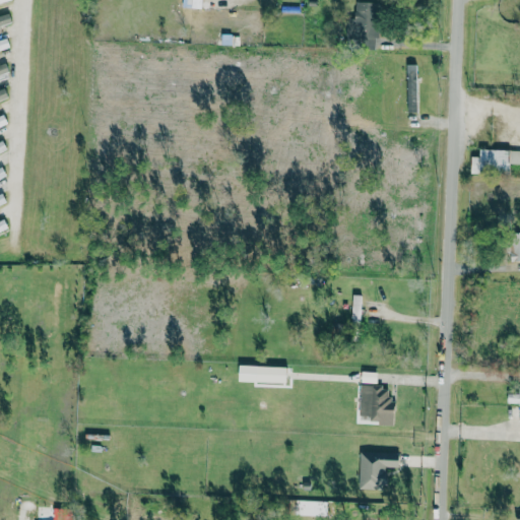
[(202,8),(202,0),(182,0),(182,8),(202,8)]
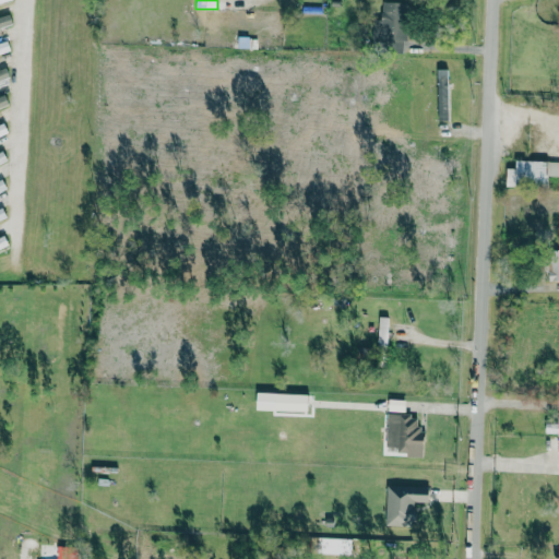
[(372,20),(371,47),(406,49),(407,2),(382,1),(381,20),(372,20)]
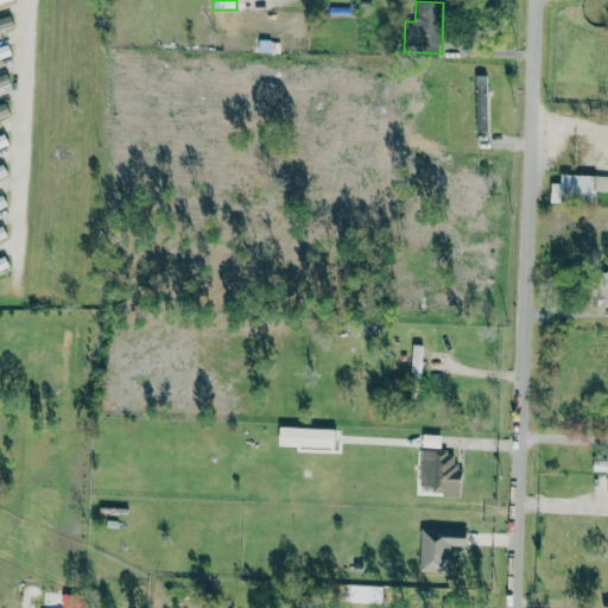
[(0,18),(0,30),(13,26),(10,16),(0,18)]
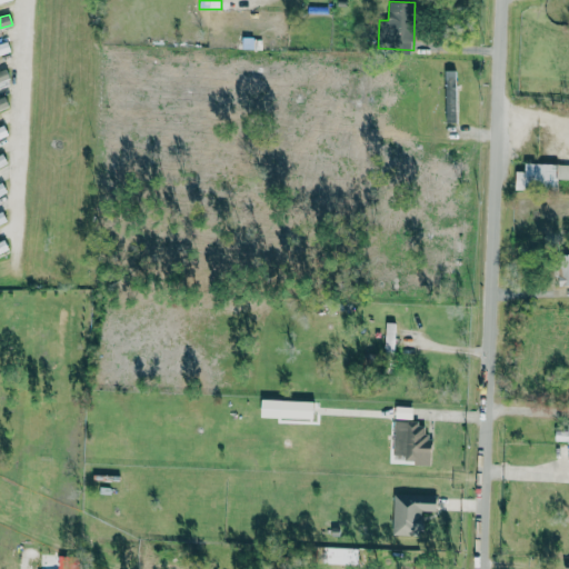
[(0,55),(11,51),(7,41),(0,42),(0,55)]
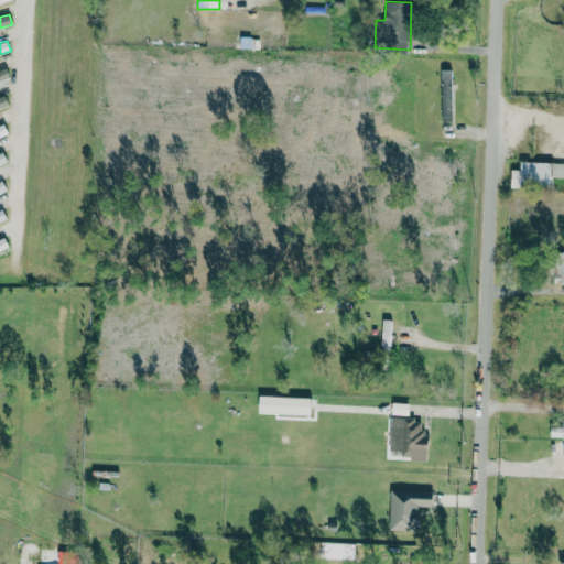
[(0,80),(9,78),(6,68),(0,69),(0,80)]
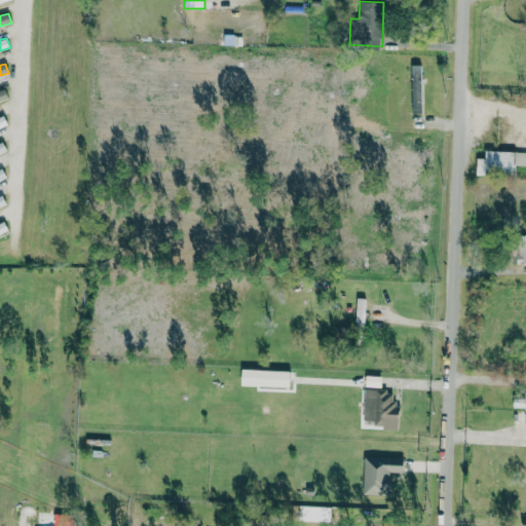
[(421,113),(421,65),(411,65),(412,113),(421,113)]
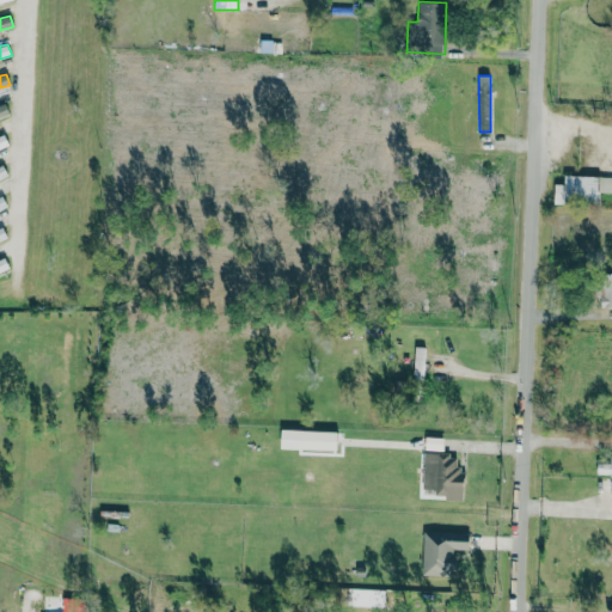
[(0,105),(0,118),(10,115),(5,104),(0,105)]
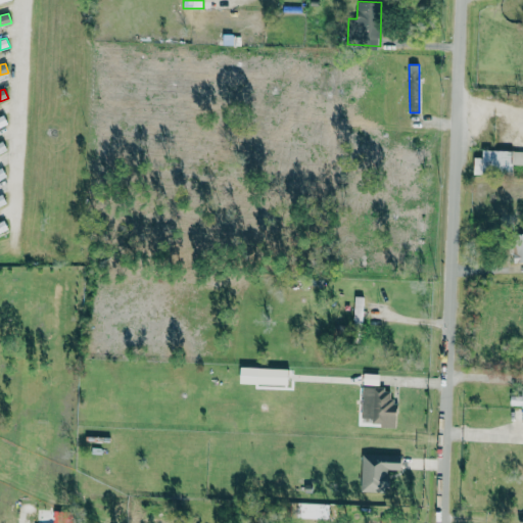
[(474,157),(474,174),(512,175),(512,164),(522,164),(522,151),(482,150),(482,157),(474,157)]
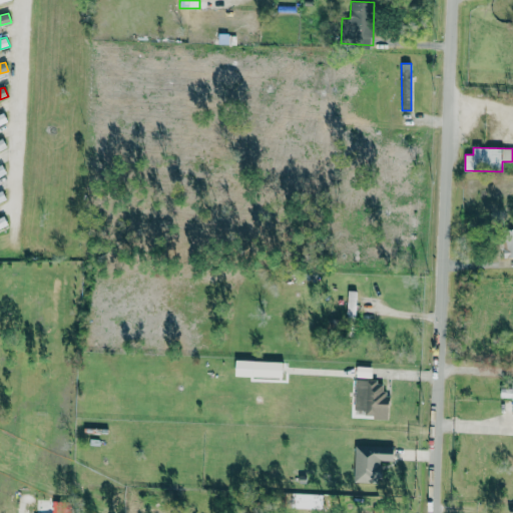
[(0,228),(8,225),(4,216),(0,217),(0,228)]
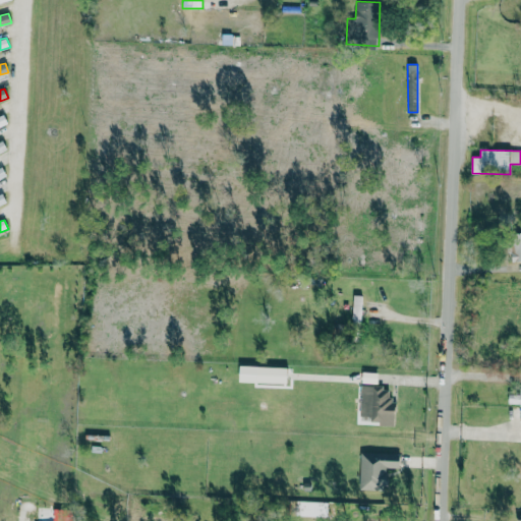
[(512,262),(520,261),(520,232),(519,232),(520,241),(511,242),(512,262)]
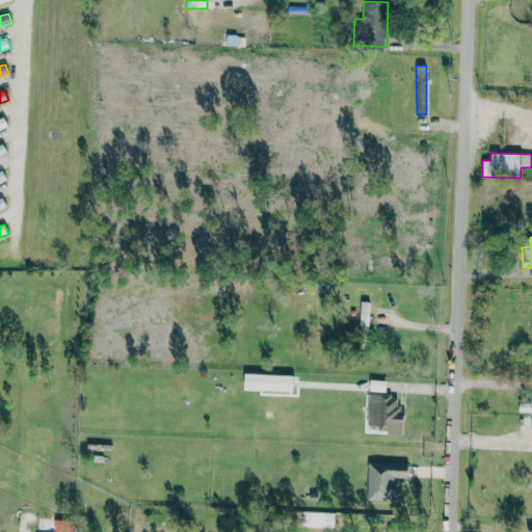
[(360,328),(368,328),(369,301),(361,301),(360,328)]
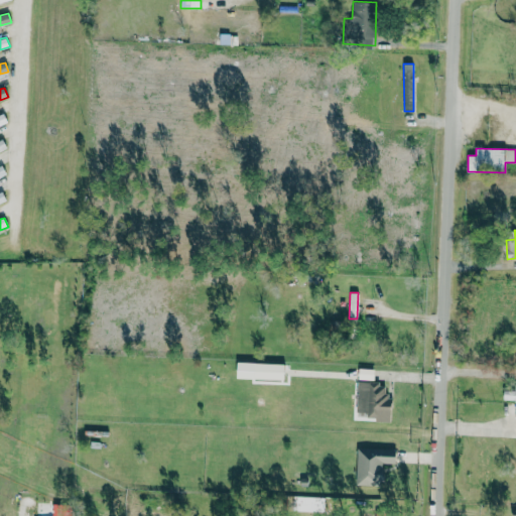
[(283,380),(284,364),(255,363),(254,379),(283,380)]
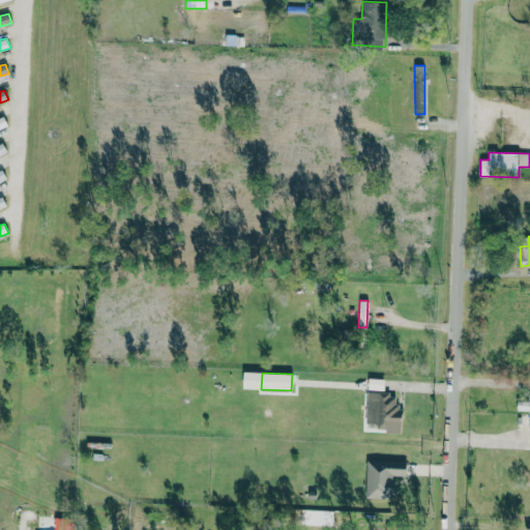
[(366,392),(365,422),(378,422),(377,428),(403,429),(403,408),(394,407),(395,393),(366,392)]
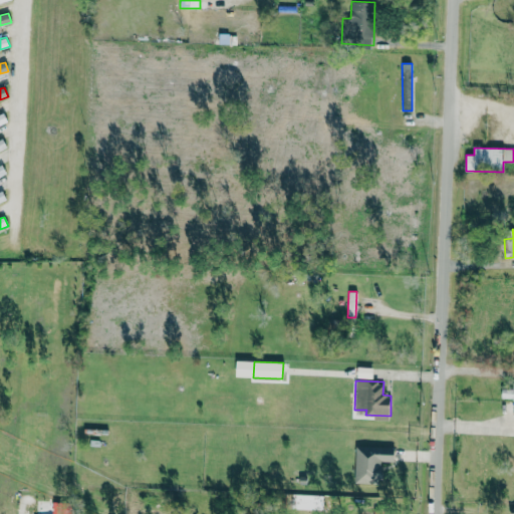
[(513,382),(513,383),(513,390),(502,390),(501,399),(513,399),(513,382)]
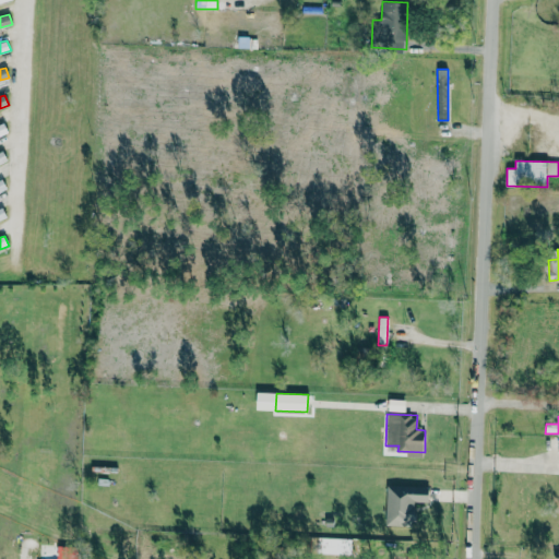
[(428,502),(429,487),(387,486),(385,525),(415,526),(415,502),(428,502)]
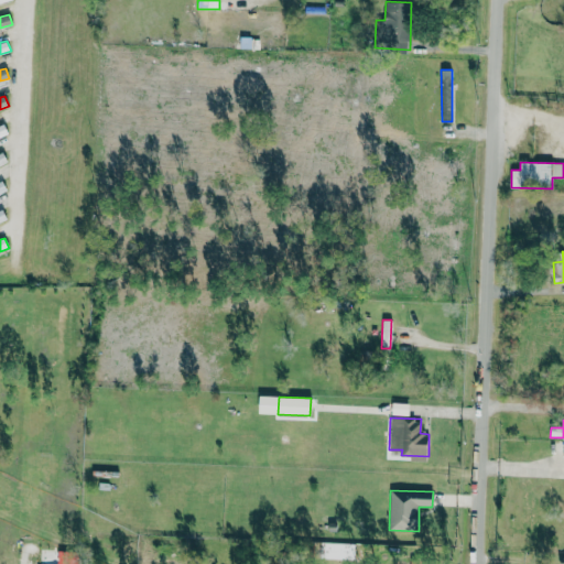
[(355,543),(321,542),(321,559),(354,560),(355,543)]
